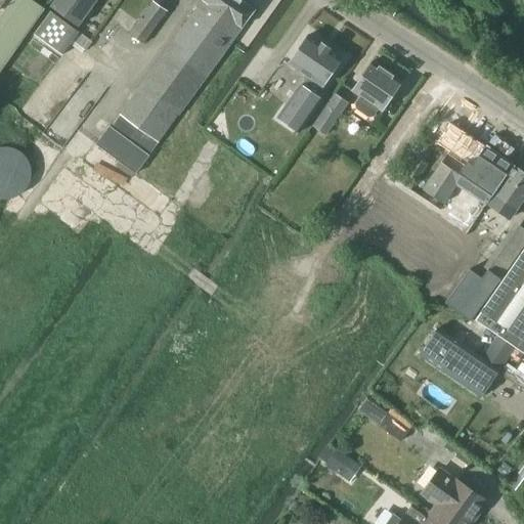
[(0,71),(46,9),(33,0),(12,0),(0,16),(0,71)]
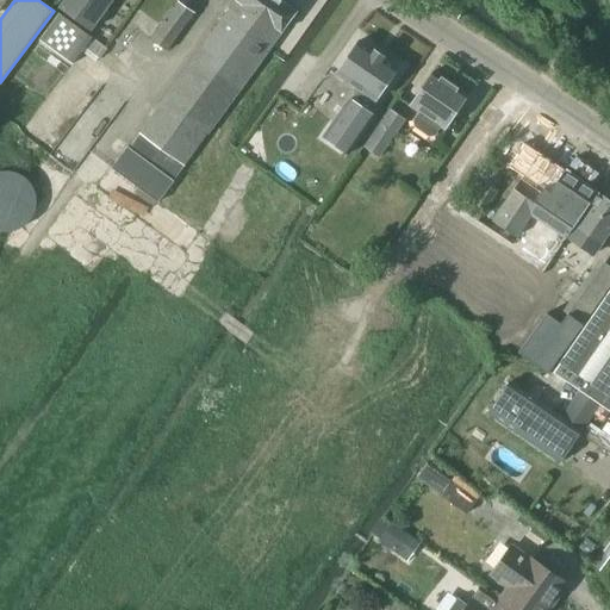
[(63,0),(58,7),(92,31),(113,0),(63,0)]
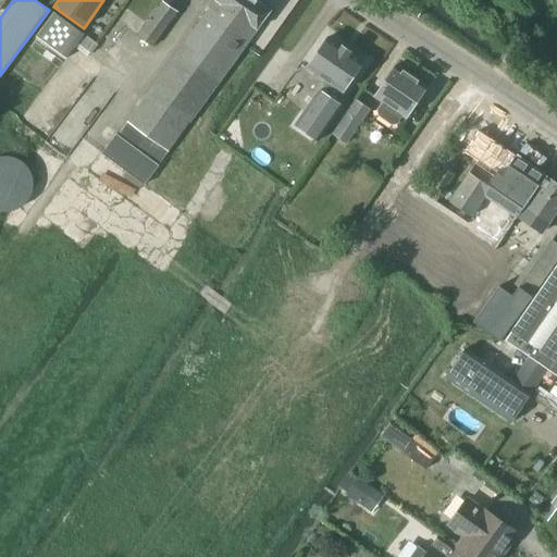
[(118,133),(102,152),(89,171),(170,231),(183,212),(145,184),(160,164),(169,151),(271,11),(256,0),(217,0),(128,122),(135,126),(125,139),(118,133)]
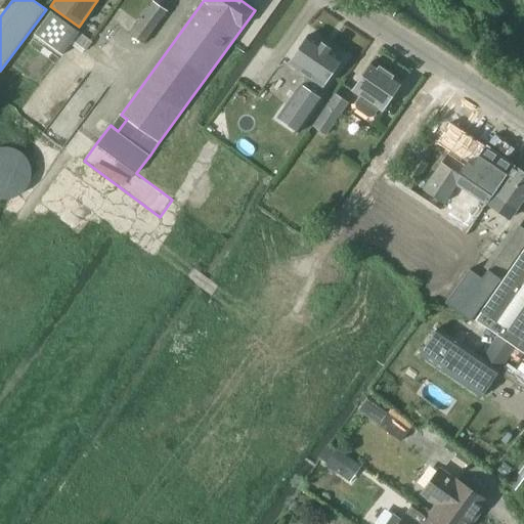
[(167,10),(154,1),(130,33),(144,43),(167,10)]
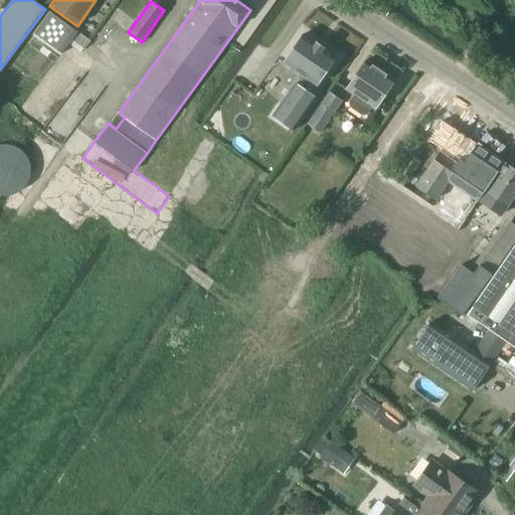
[(92,40),(51,11),(34,34),(61,54),(71,40),(84,49),(92,40)]
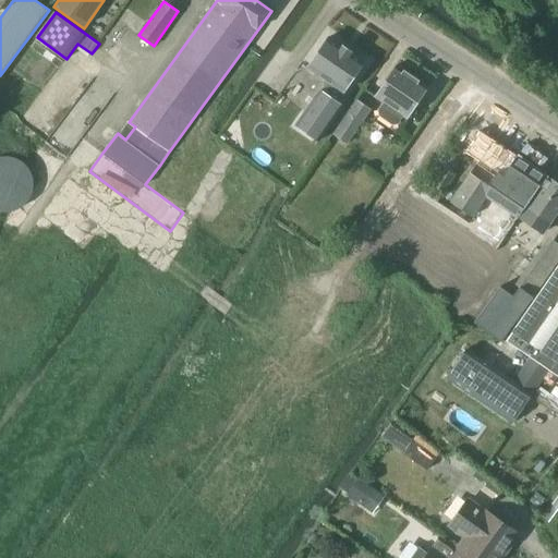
[(308,68),(328,82),(299,123),(319,138),(336,117),(329,112),(339,98),(331,93),(336,87),(343,92),(364,61),(329,37),(308,68)]
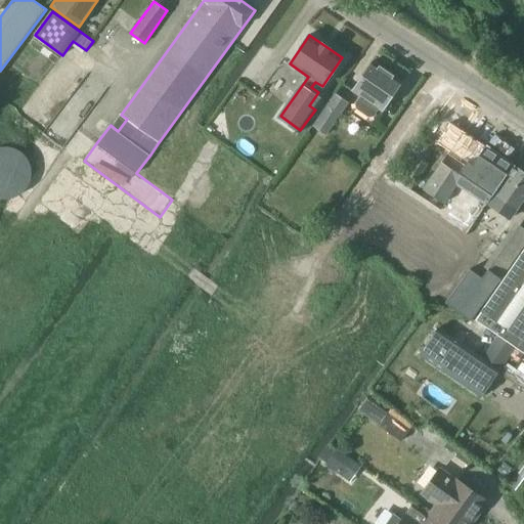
[(360,97),(355,104),(356,108),(368,117),(373,117),(378,110),(381,112),(403,81),(374,61),(352,92),(360,97)]
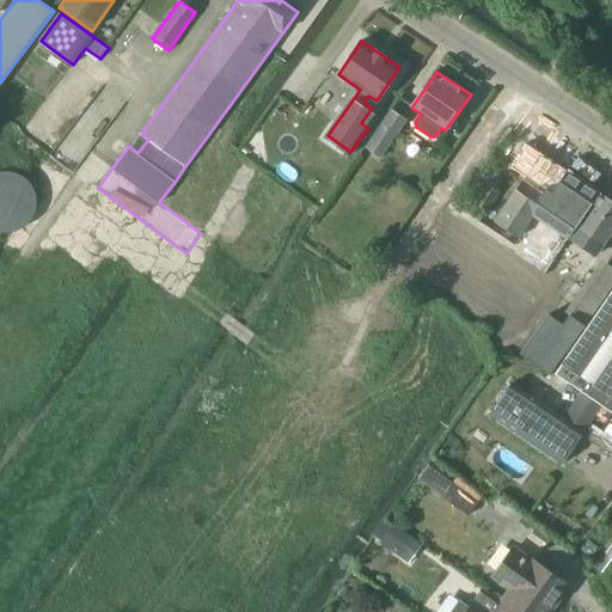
[(392,109),(383,122),(397,133),(407,120),(392,109)]
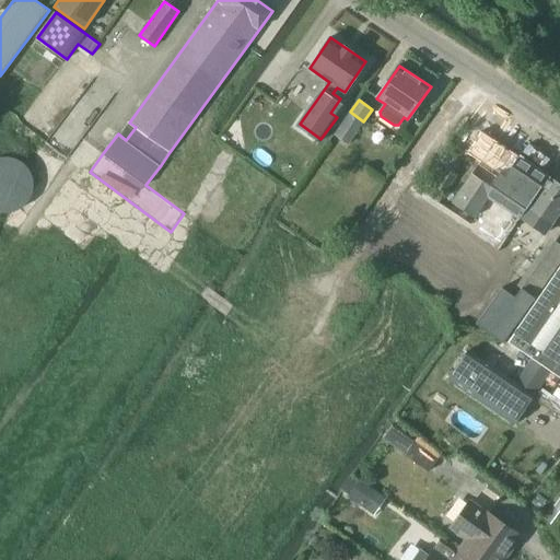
[(481,132),(467,153),(480,162),(505,179),(520,158),(481,132)]
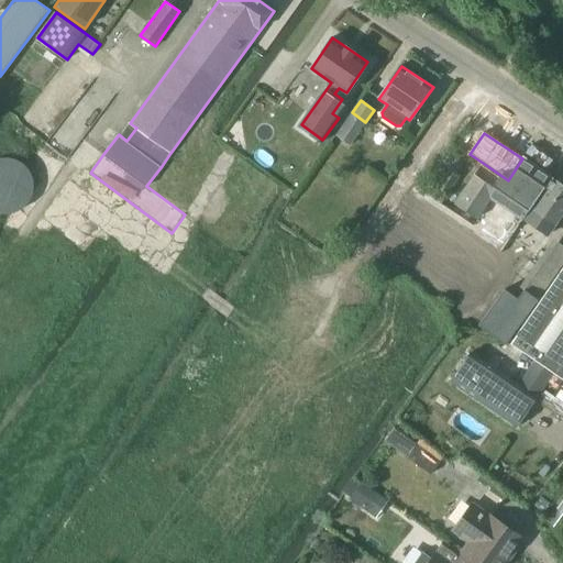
[(31,191),(31,190),(31,184),(28,177),(25,172),(21,166),(17,164),(10,161),(4,158),(0,158),(0,222),(7,221),(11,220),(17,217),(22,213),(25,209),(28,203),(31,197),(31,191)]
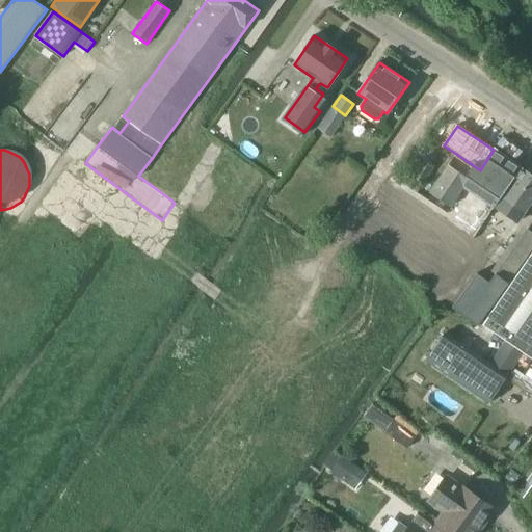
[(456,154),(454,158),(472,169),(460,186),(463,188),(476,196),(486,182),(490,185),(507,159),(494,151),(480,170),(456,154)]
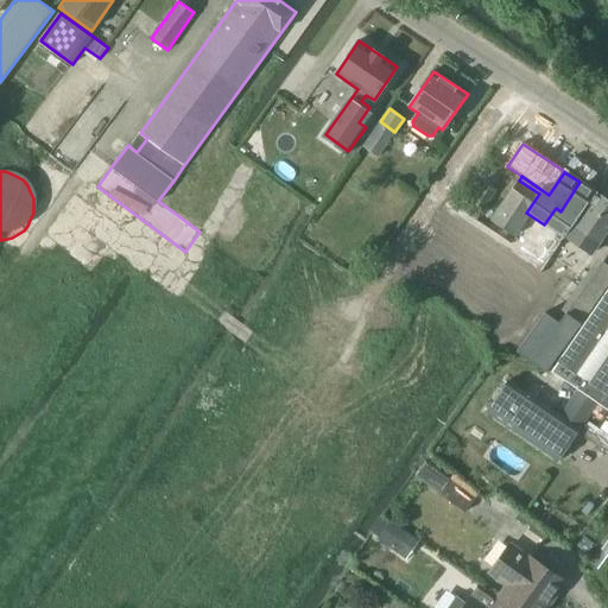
[(539,194),(519,181),(492,221),(515,236),(530,215),(526,213),(539,194)]
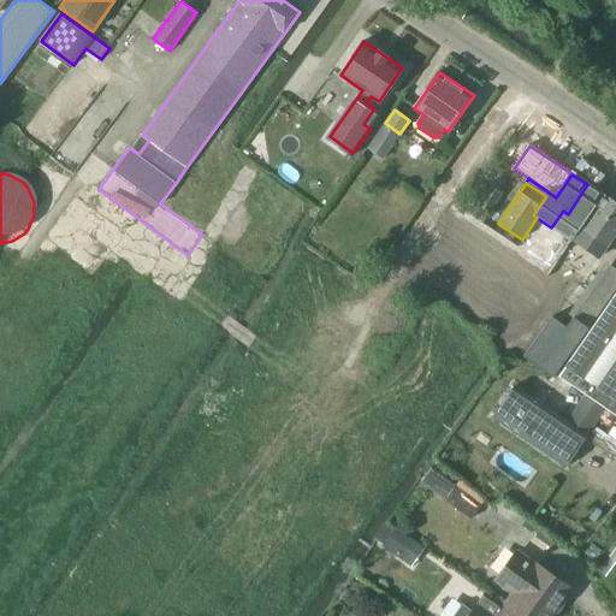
[(490,212),(502,193),(490,184),(478,202),(490,212)]
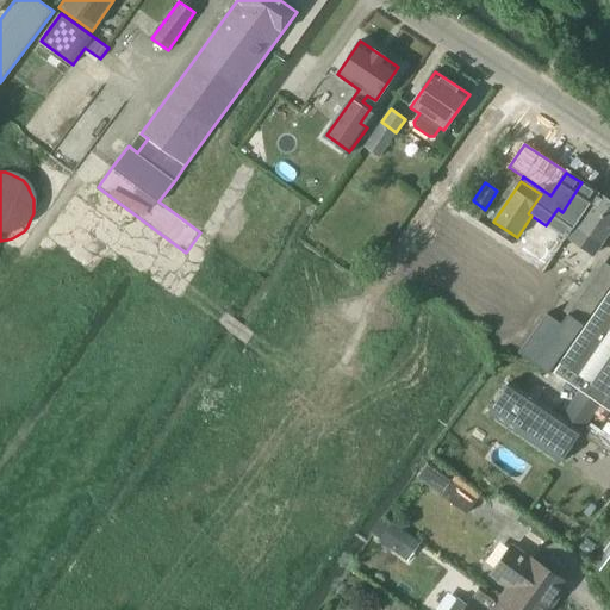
[(558,209),(546,225),(567,240),(597,193),(582,182),(562,212),(558,209)]
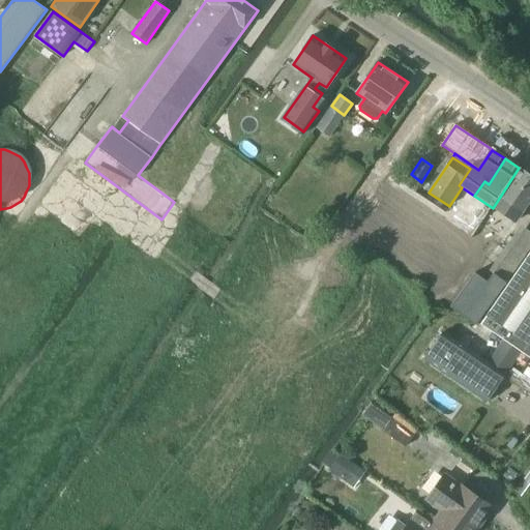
[(493,208),(489,214),(511,229),(529,201),(529,174),(519,168),(493,208)]
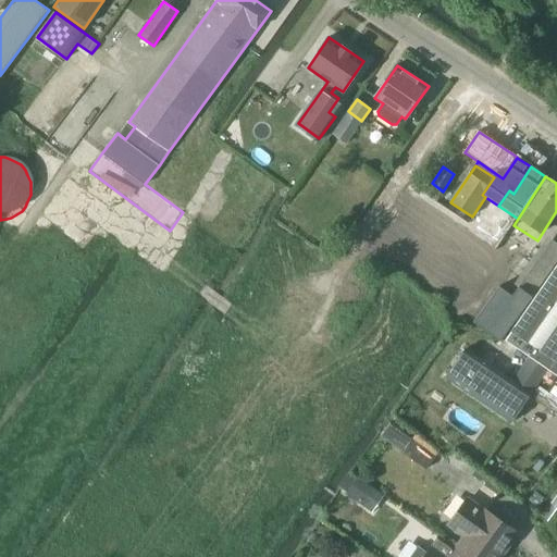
[(486,306),(485,306),(473,321),(493,336),(499,341),(511,324),(532,297),(533,297),(543,283),(556,263),(556,242),(548,236),(516,285),(518,286),(512,295),(500,286),(486,306)]
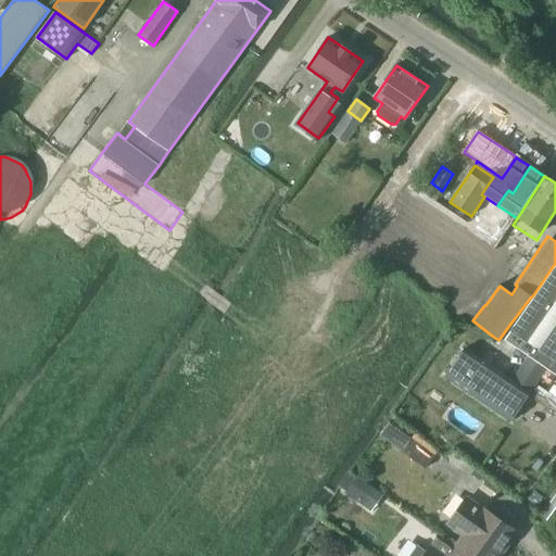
[(555,263),(542,282),(532,297),(531,297),(510,324),(502,337),(529,355),(512,381),(529,393),(530,393),(547,367),(555,373),(555,263)]
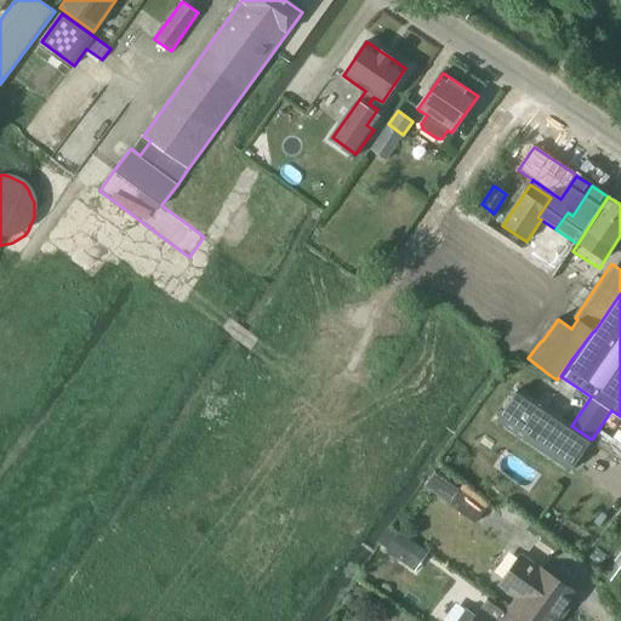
[(571,426),(518,389),(499,419),(551,454),(571,469),(591,439),(571,426)]
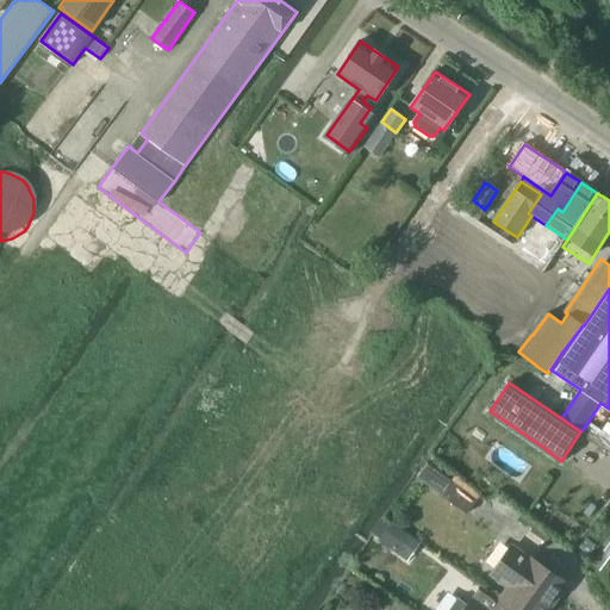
[(456,473),(430,453),(417,471),(443,491),(456,473)]
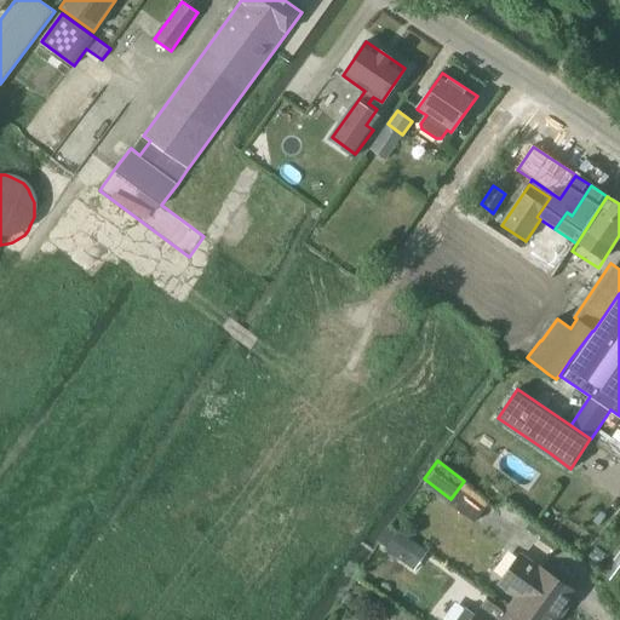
[(385,547),(384,549),(414,572),(429,552),(399,530),(397,532),(389,526),(377,541),(385,547)]
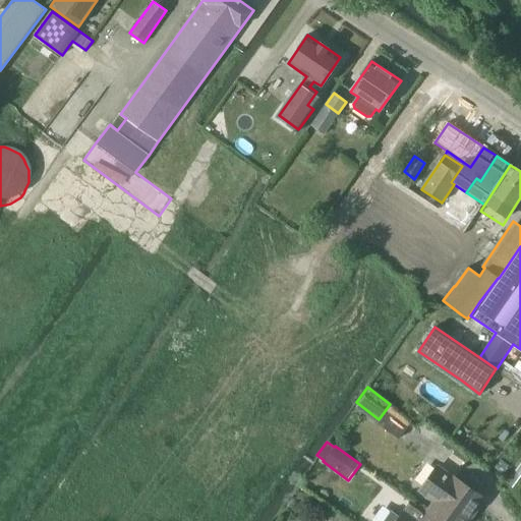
[(422,486),(441,499),(429,514),(440,520),(464,520),(481,498),(455,479),(453,482),(447,477),(448,475),(444,472),(442,474),(435,469),(422,486)]
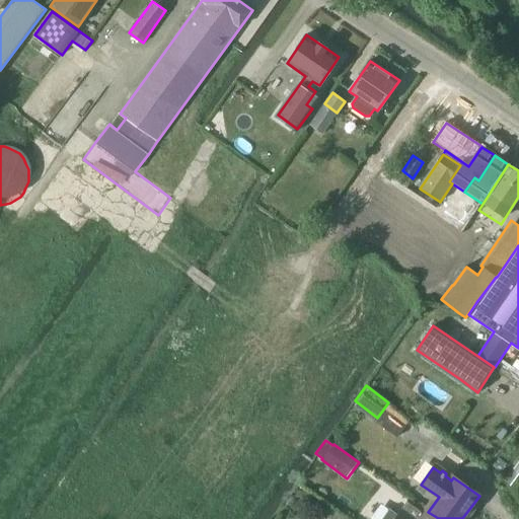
[(395,518),(438,518),(428,512),(426,515),(409,502),(395,518)]
